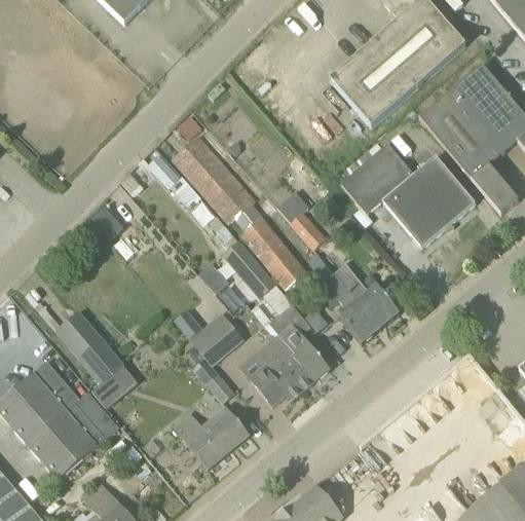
[(99,0),(124,24),(147,0),(99,0)]
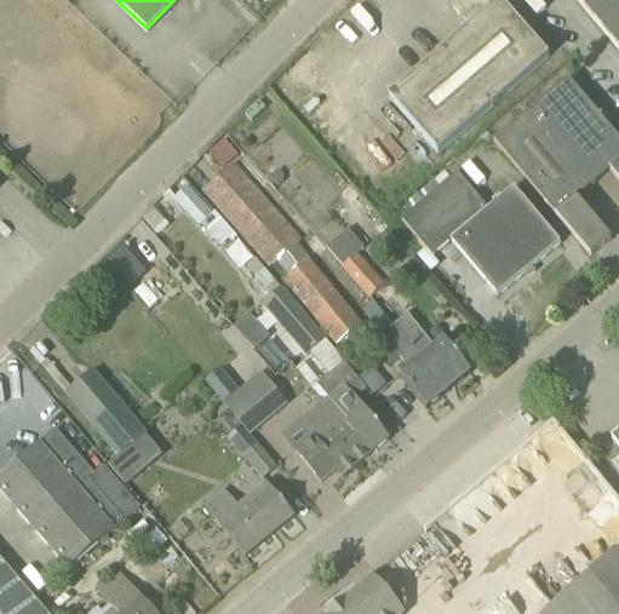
[(437,151),(545,56),(549,53),(503,0),(496,0),(448,0),(469,23),(388,93),(437,151)]
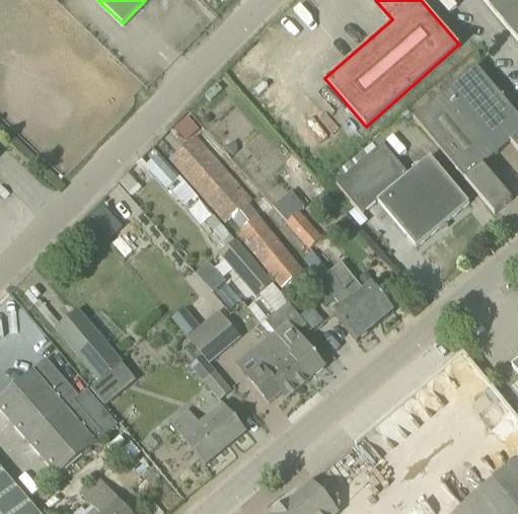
[(485,0),(517,39),(517,0),(485,0)]
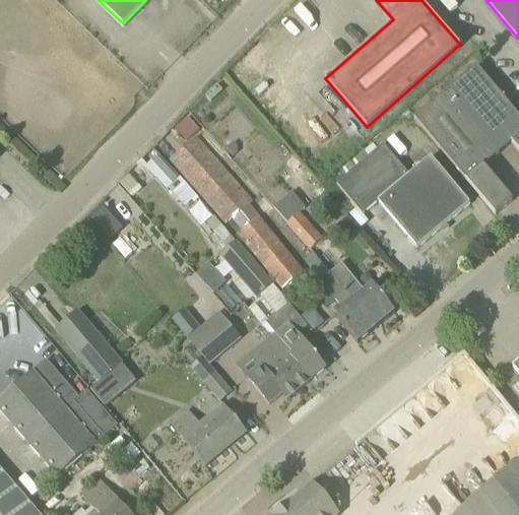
[(446,89),(498,151),(511,140),(518,148),(518,114),(476,63),(446,89)]
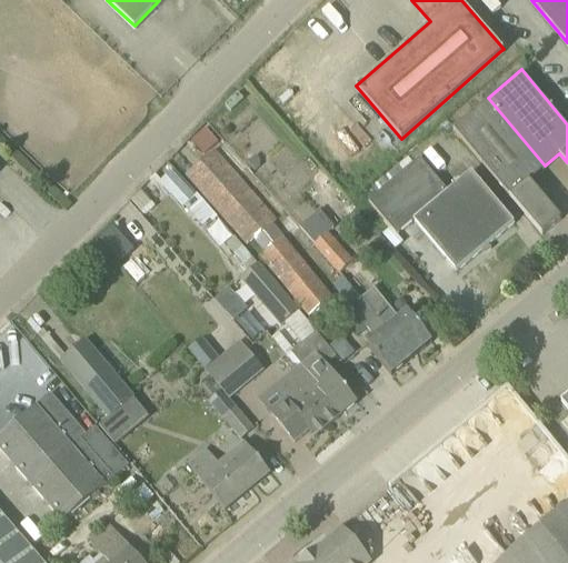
[(545,166),(488,98),(454,126),(541,232),(560,217),(529,179),(545,166)]
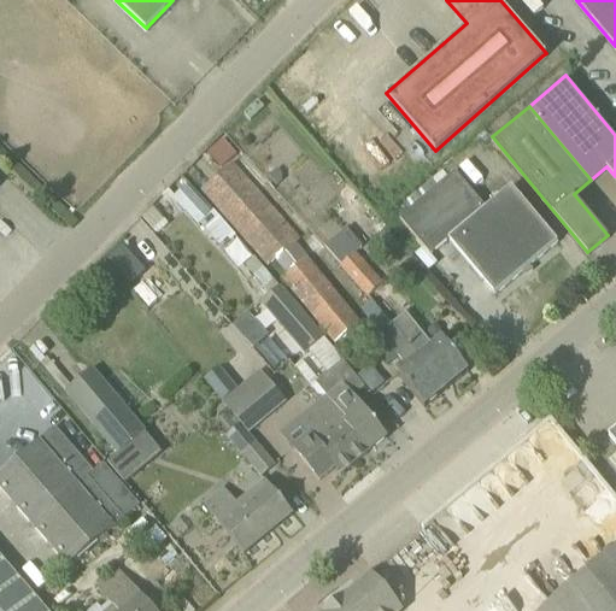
[(358,318),(294,240),(299,235),(247,177),(232,159),(201,186),(268,262),(275,256),(286,270),(281,274),(333,339),(358,318)]
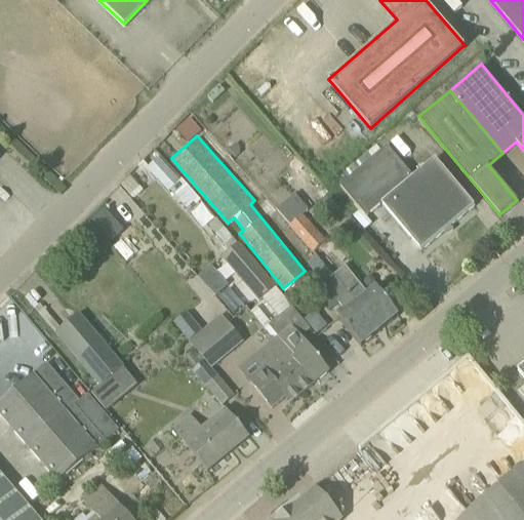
[(236,141),(228,147),(235,155),(239,151),(240,145),(236,141)]
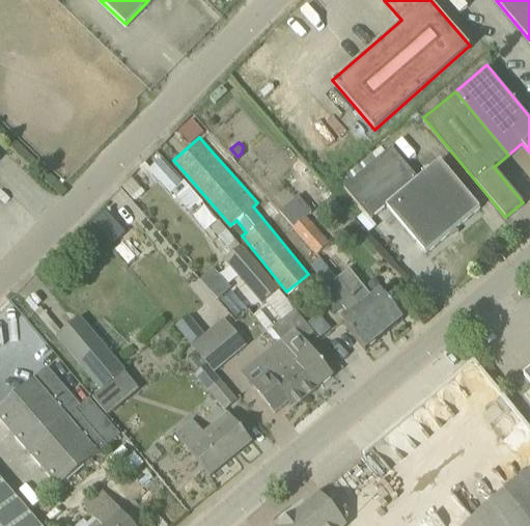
[(478,205),(439,159),(418,176),(391,144),(343,185),(369,217),(385,203),(425,250),(478,205)]
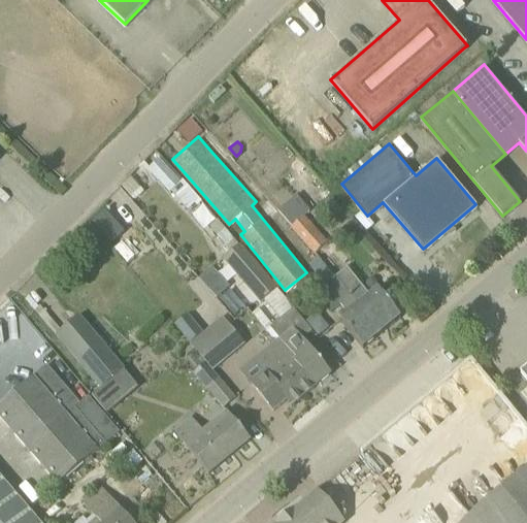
[(231,155),(224,160),(244,184),(251,178),(231,155)]
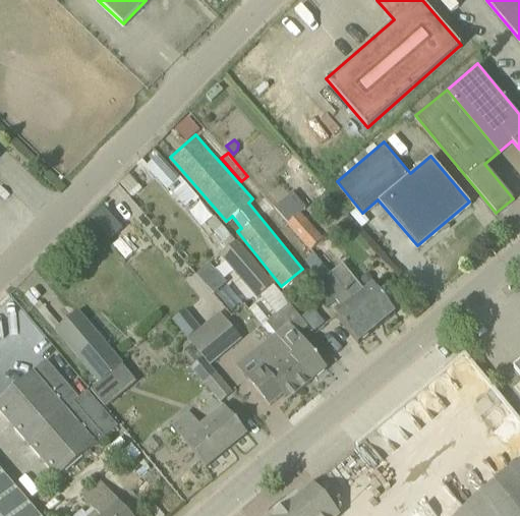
[(168,185),(177,177),(156,155),(147,162),(156,172),(168,185)]
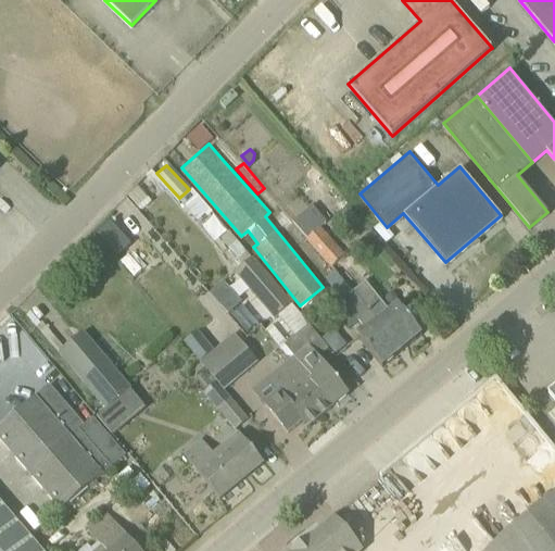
[(151,167),(144,174),(160,190),(166,184),(156,173),(151,167)]
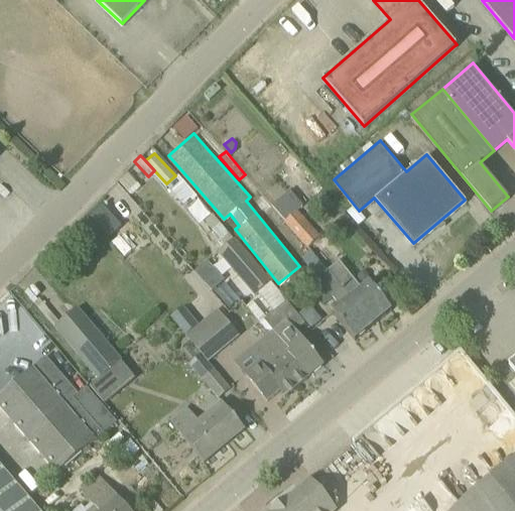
[(175,175),(166,183),(183,203),(195,193),(177,173),(175,175)]
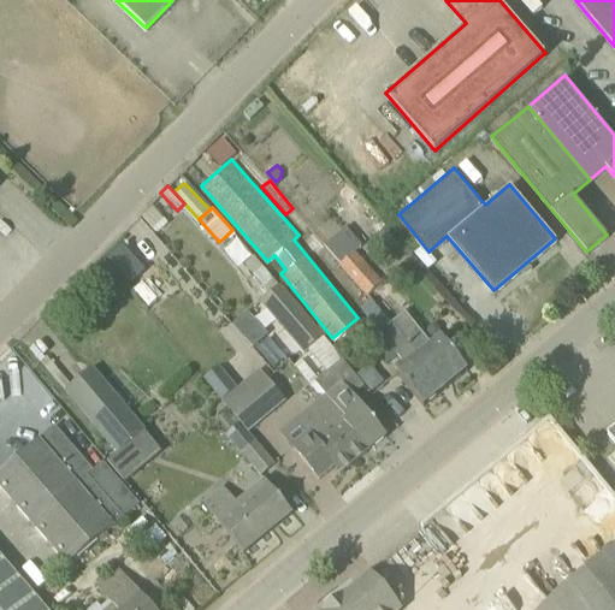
[(380,279),(354,249),(361,242),(346,224),(324,243),(367,291),(380,279)]
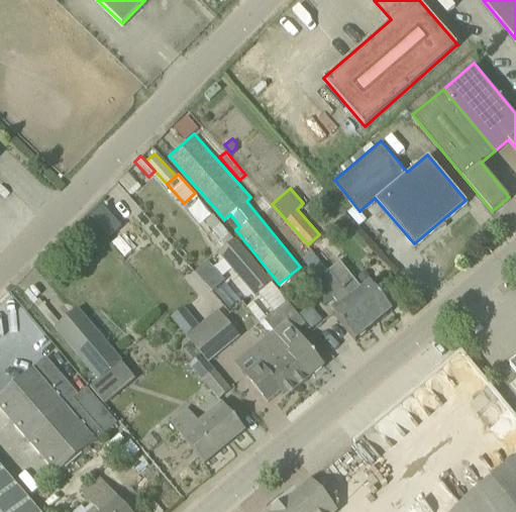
[(324,192),(315,199),(324,210),(333,202),(324,192)]
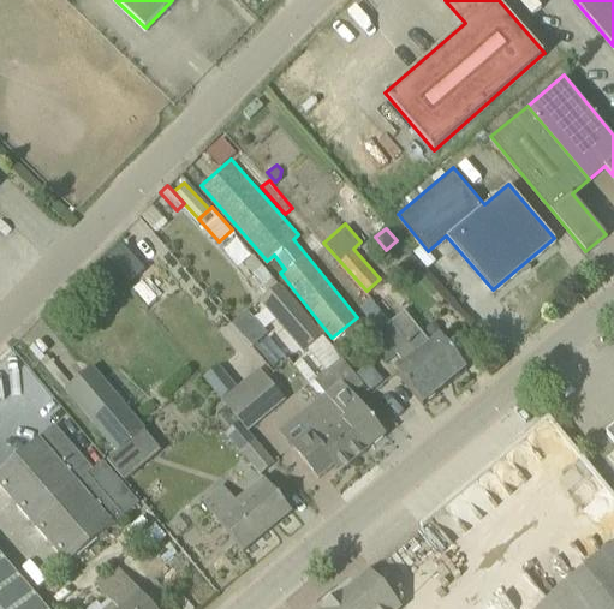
[(252,252),(243,261),(261,282),(260,285),(266,292),(260,299),(304,350),(309,345),(326,366),(316,375),(302,356),(294,362),(321,393),(326,393),(346,417),(343,419),(367,447),(368,447),(373,442),(386,433),(351,390),(329,364),(340,356),(322,333),(325,332),(280,281),(279,282),(252,252)]
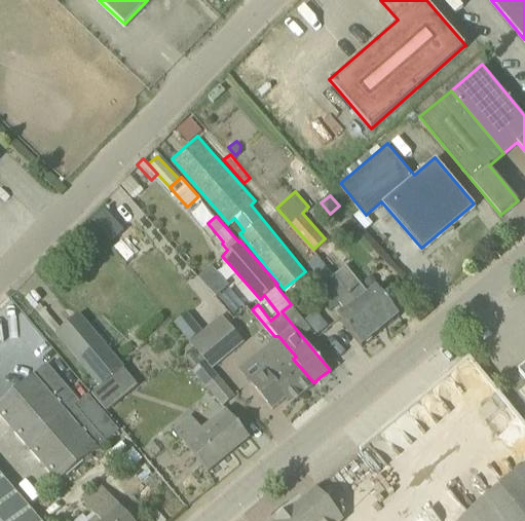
[(211,263),(197,275),(216,294),(228,283),(211,263)]
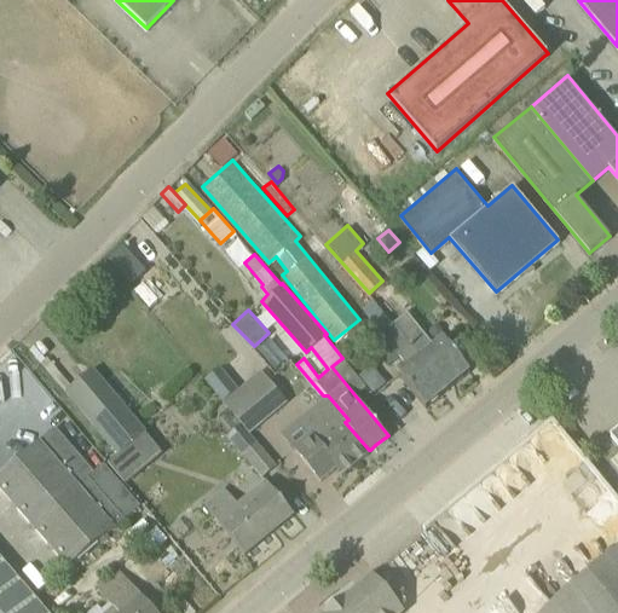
[(469,369),(443,336),(433,343),(406,311),(394,321),(448,386),(469,369)]
